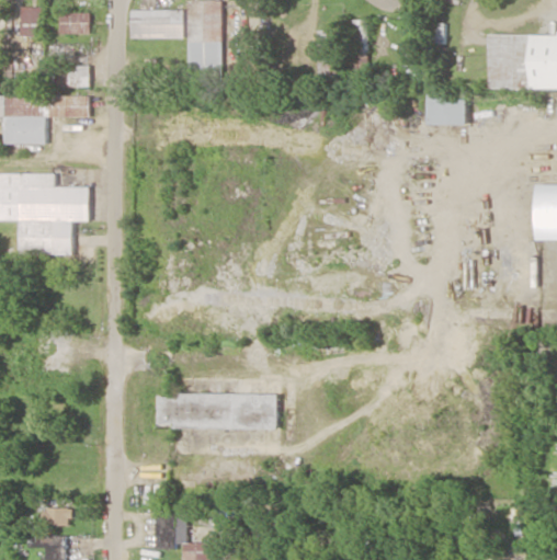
[(220,0),(188,0),(186,0),(186,72),(220,73),(220,0)]
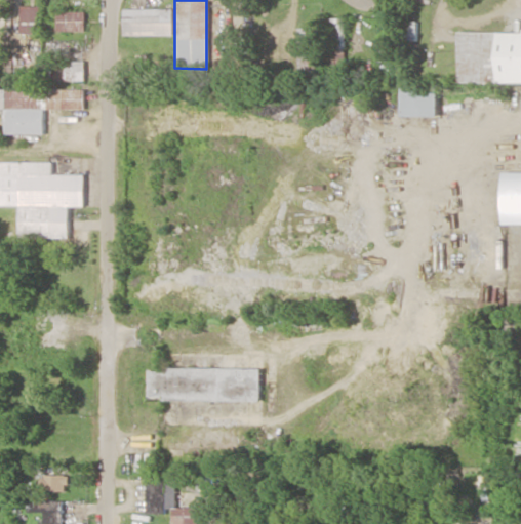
[(38,6),(18,6),(18,34),(38,34),(38,6)]
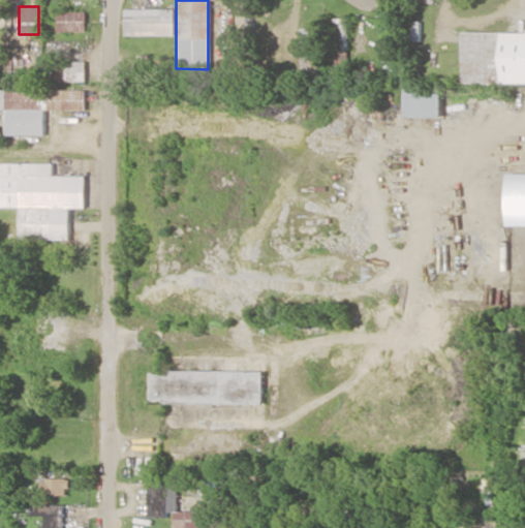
[(122,9),(122,36),(173,36),(173,9),(122,9)]
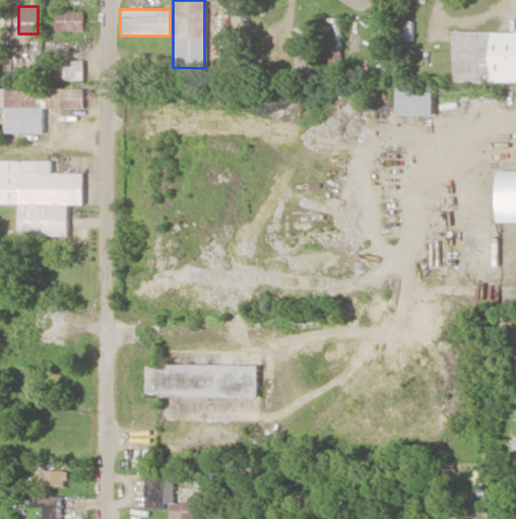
[(54,31),(82,30),(82,11),(54,12),(54,31)]
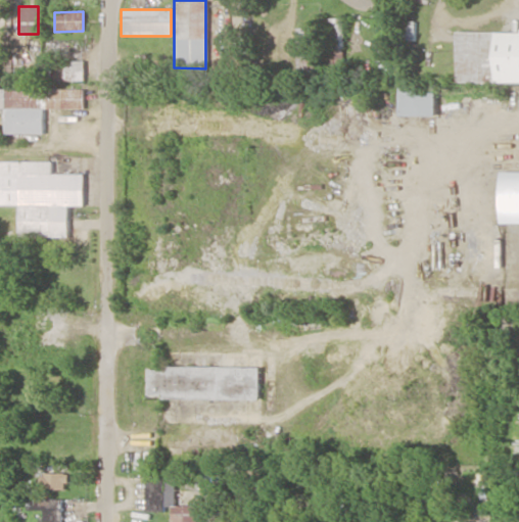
[(340,17),(328,18),(329,49),(342,49),(340,17)]
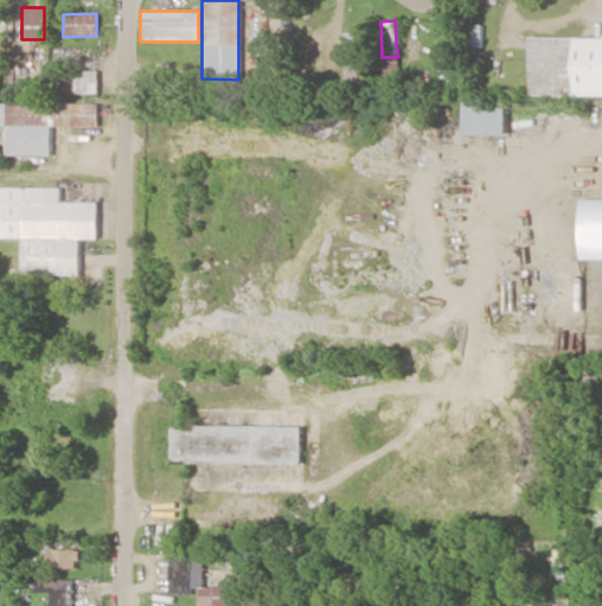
[(469,46),(478,46),(479,29),(469,29),(469,46)]
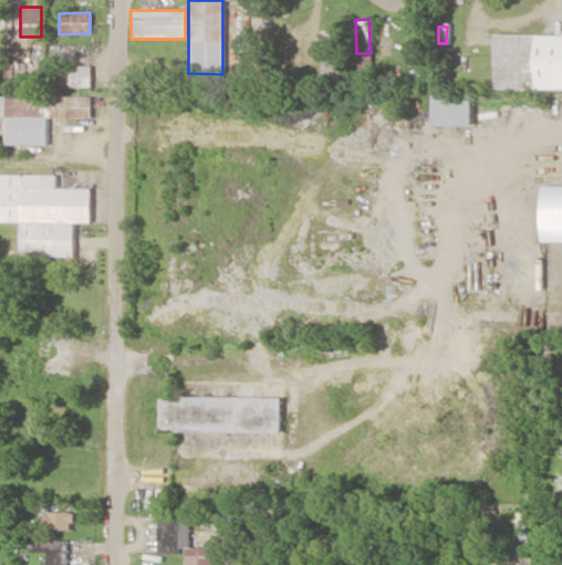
[(492,90),(561,90),(561,33),(492,33),(492,90)]
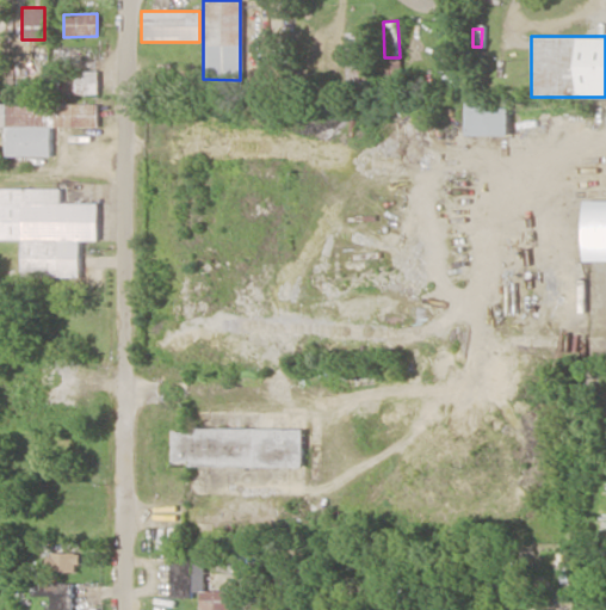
[(345,80),(359,81),(360,62),(346,61),(345,80)]
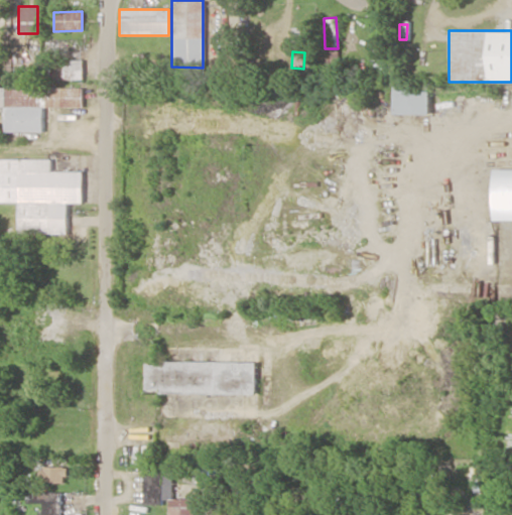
[(81,80),(81,60),(54,60),(53,80),(81,80)]
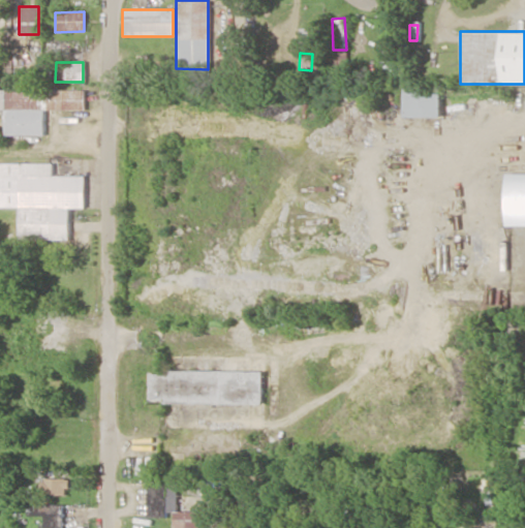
[(439,118),(439,88),(402,87),(402,117),(439,118)]
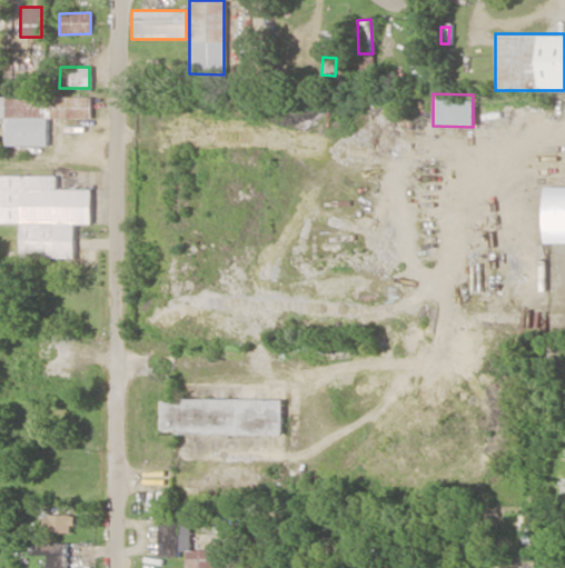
[(6,146),(47,146),(47,119),(90,119),(90,97),(0,97),(0,117),(6,118),(6,146)]
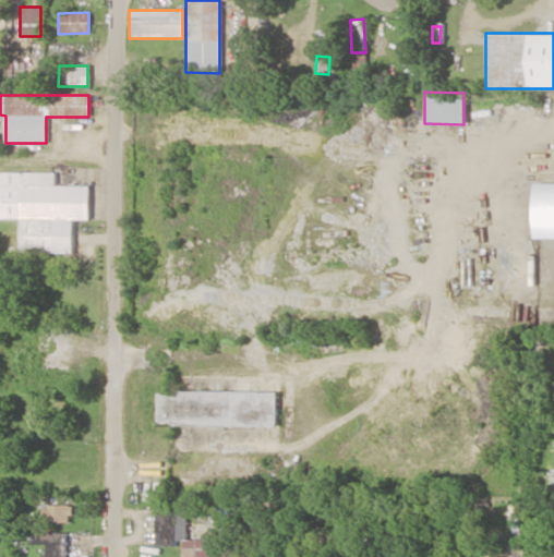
[(88,185),(55,185),(55,172),(0,171),(0,218),(21,219),(21,254),(72,253),(72,219),(88,219),(88,185)]
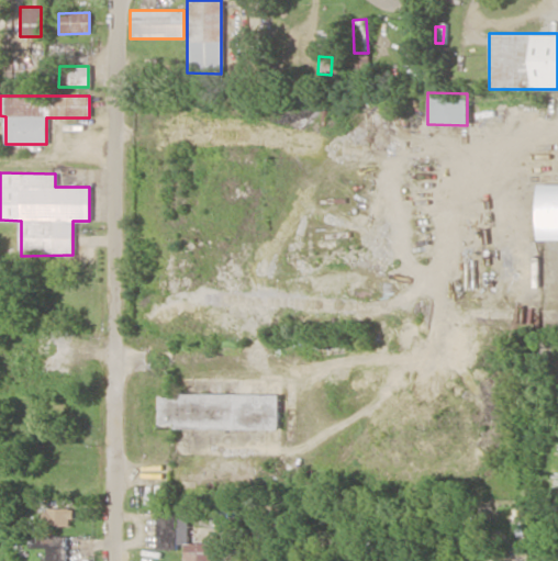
[(557,184),(536,186),(537,240),(557,239),(557,184)]
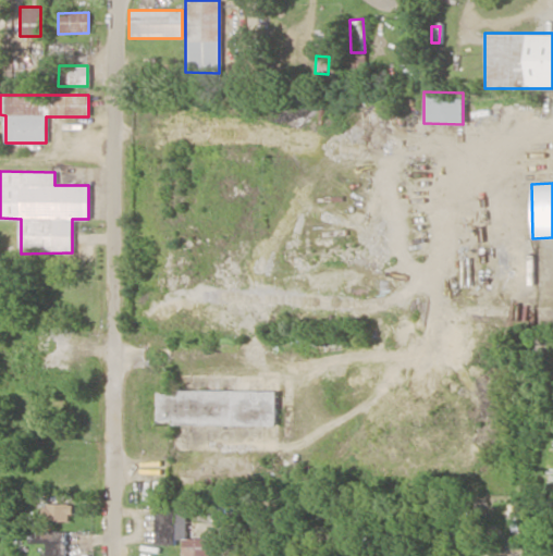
[(275,425),(275,392),(172,390),(172,394),(157,394),(157,424),(275,425)]
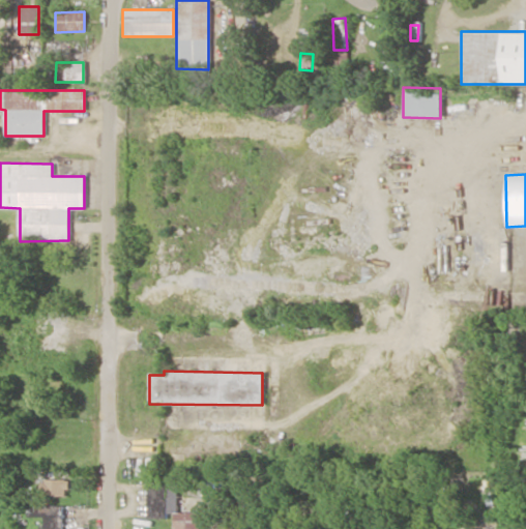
[(40,496),(67,496),(66,479),(40,480),(40,496)]
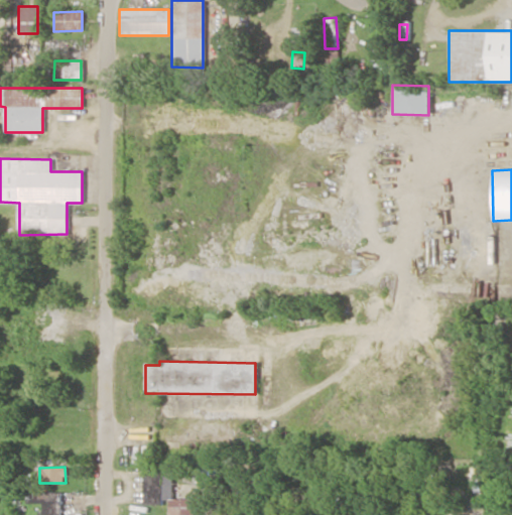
[(193,514),(194,499),(171,499),(171,468),(142,468),(142,503),(168,503),(167,514),(193,514)]
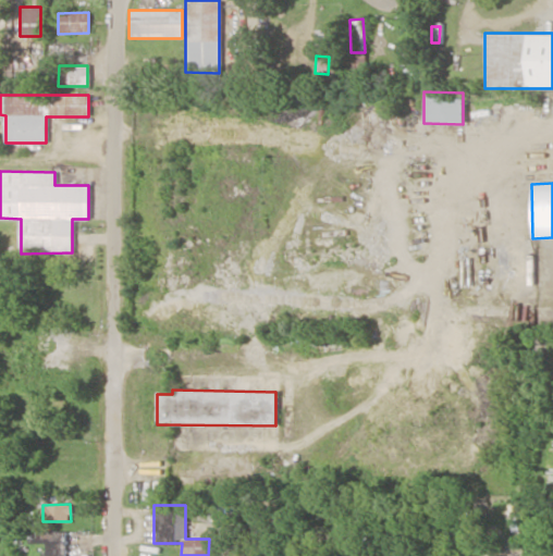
[(65,555),(65,531),(28,531),(28,543),(46,544),(45,555),(65,555)]
